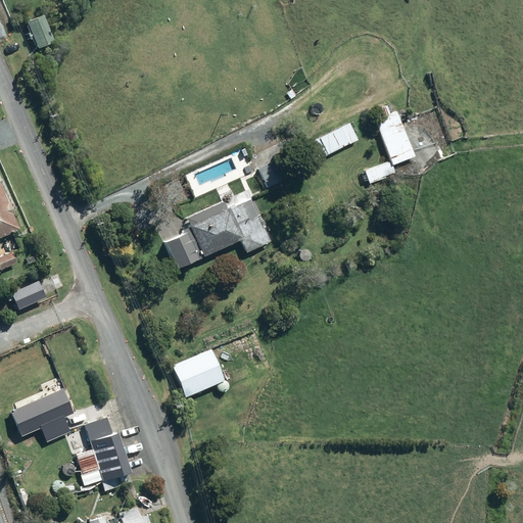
[(26,19),(36,45),(53,39),(42,12),(26,19)]
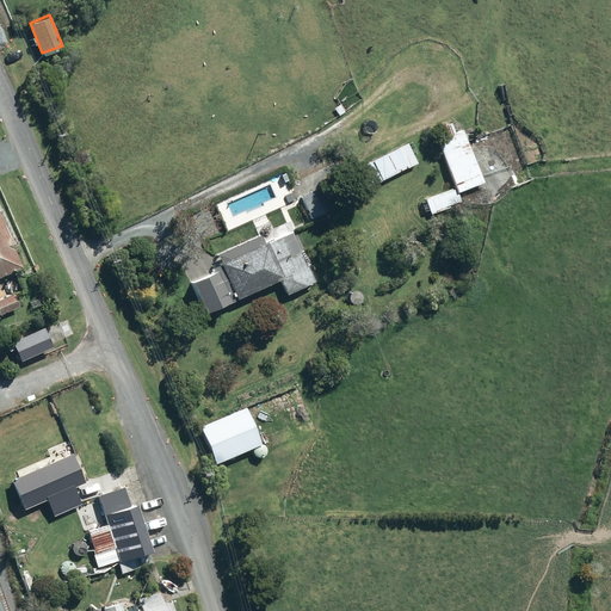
[(433,140),(452,186),(424,198),(424,199),(419,201),(423,210),(427,209),(429,213),(443,207),(443,205),(458,199),(455,192),(482,181),(461,128),(450,133),(446,122),(436,127),(439,136),(433,140)]
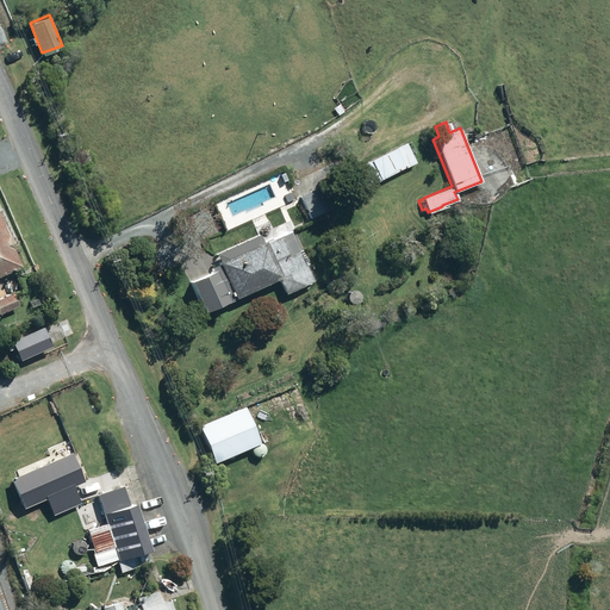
[(405,143),(361,166),(372,185),(415,162),(405,143)]
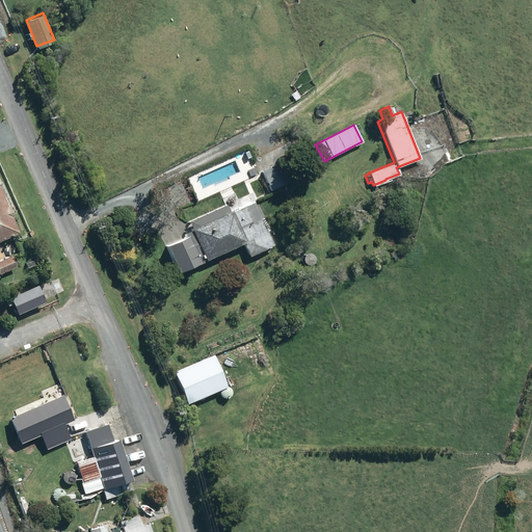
[(261,170),(271,190),(298,176),(289,157),(261,170)]
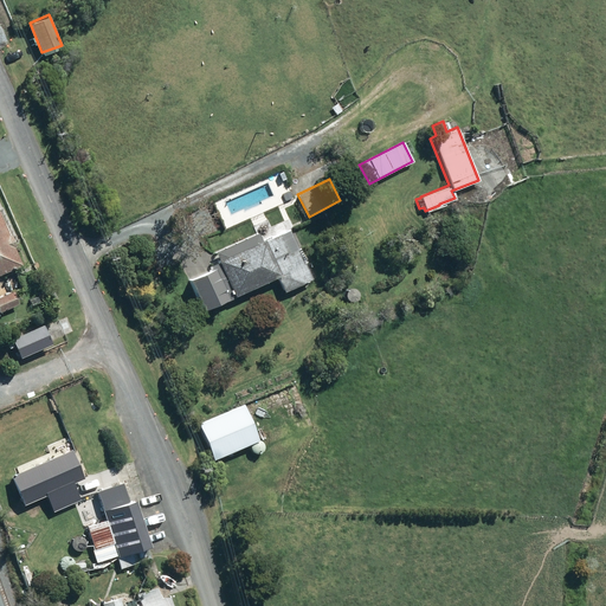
[(0,272),(20,264),(13,246),(14,245),(10,234),(8,234),(0,217),(0,272)]
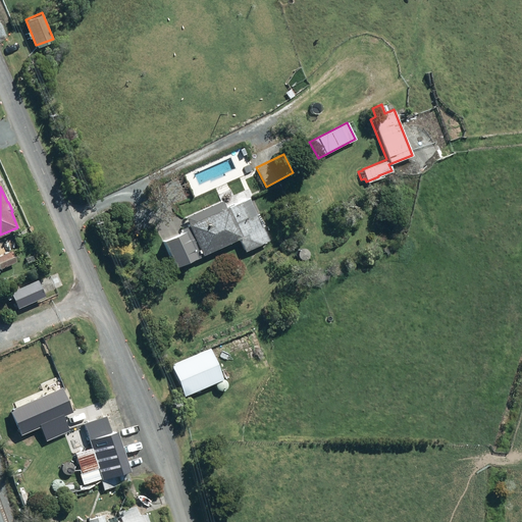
[(189,222),(187,223),(188,225),(181,228),(183,230),(163,240),(174,265),(196,256),(197,257),(202,255),(201,253),(240,237),(245,249),(268,239),(263,227),(265,226),(252,196),(225,207),(222,199),(186,215),(189,222)]
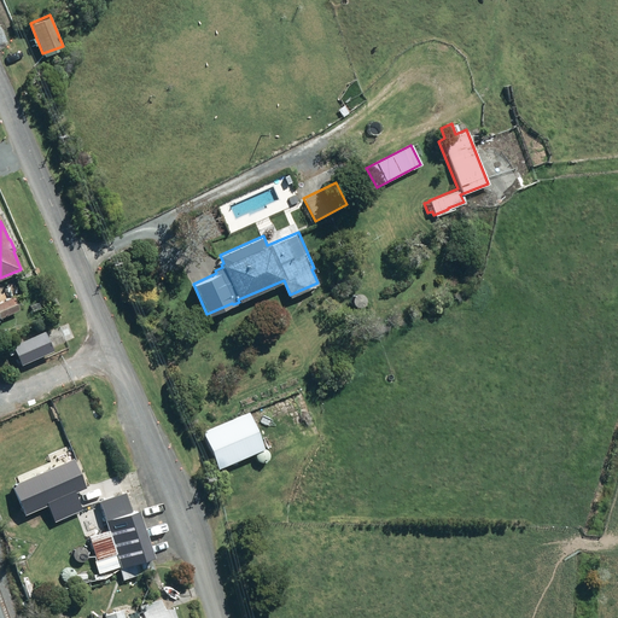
[(13,296),(0,301),(0,316),(18,309),(13,296)]
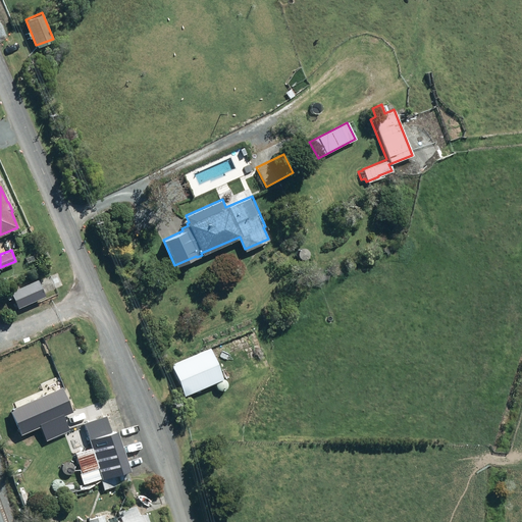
[(9,290),(10,292),(6,294),(7,298),(11,296),(16,307),(44,295),(36,277),(9,290)]
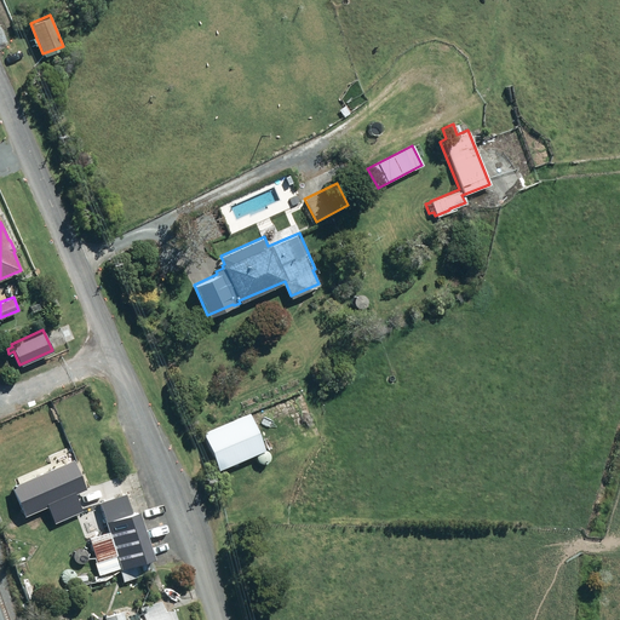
[(61,428),(53,411),(45,414),(52,431),(61,428)]
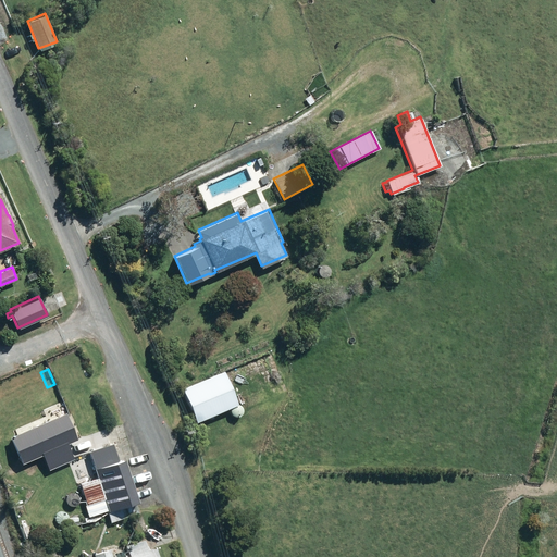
[(222,370),(181,387),(196,421),(237,404),(222,370)]
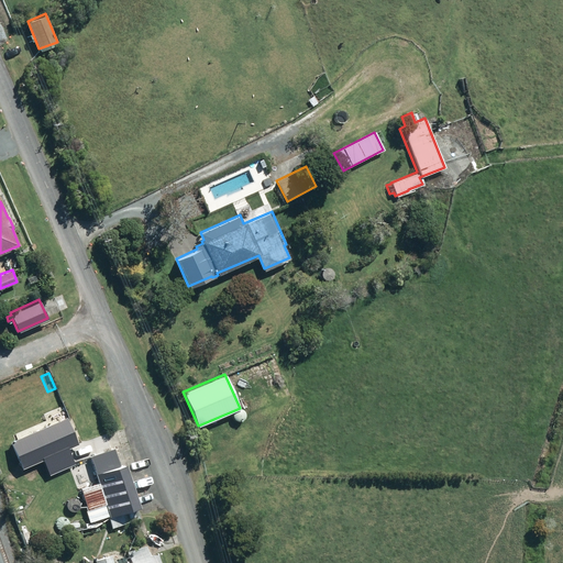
[(28,382),(19,385),(26,401),(35,397),(28,382)]
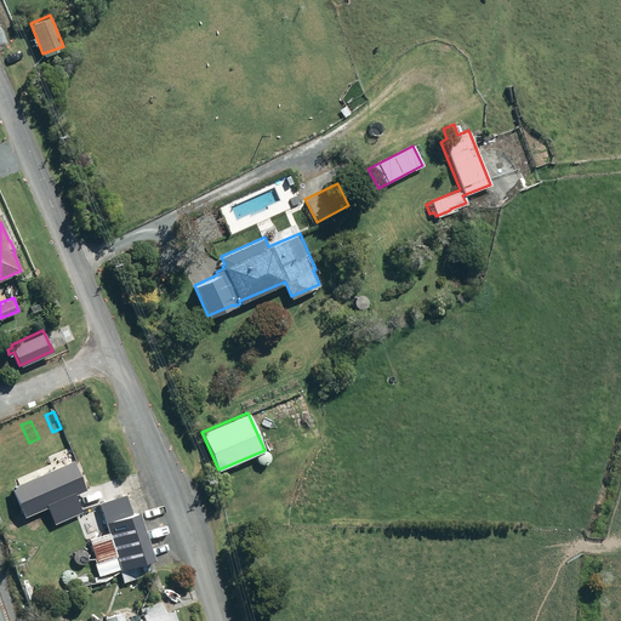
[(32,472),(46,506),(83,490),(68,456),(32,472)]
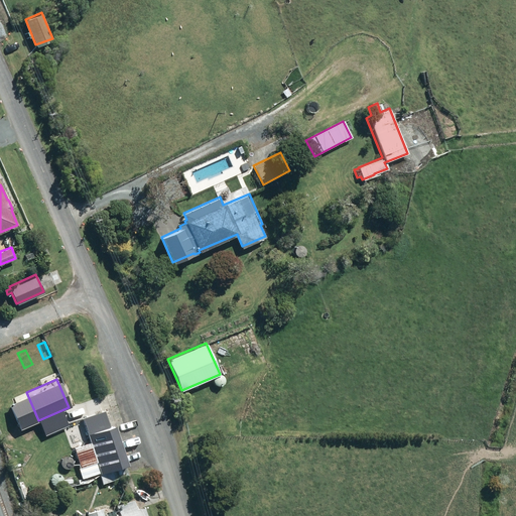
[(100,474),(99,475),(102,485),(129,476),(113,427),(109,428),(104,411),(82,418),(90,443),(74,448),(80,469),(97,463),(100,474)]
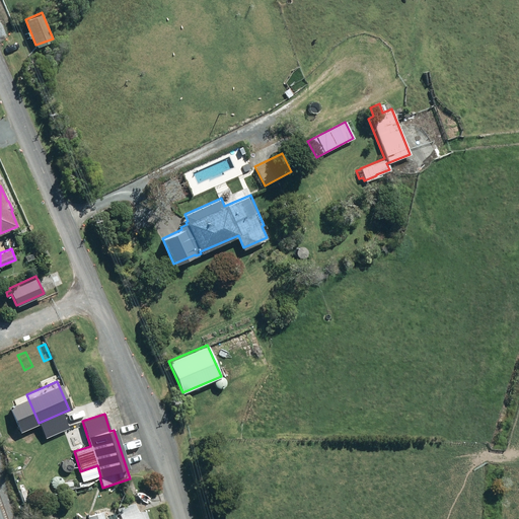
[(103,518),(103,517),(101,511),(87,516),(87,518),(147,518),(145,509),(137,512),(135,503),(118,509),(121,517),(113,518),(103,518)]
